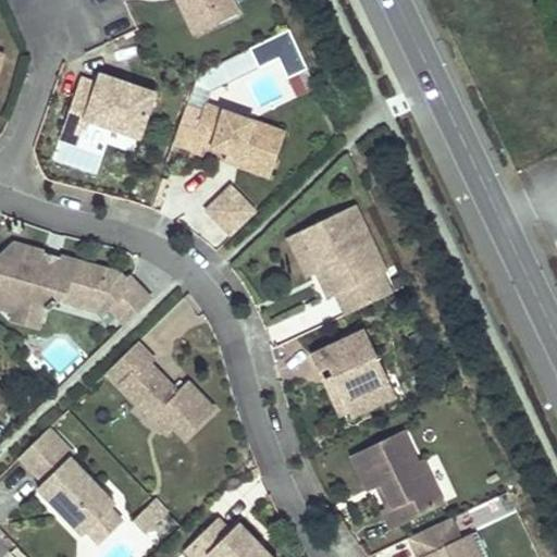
[(199,31),(184,0),(176,0),(194,34),(199,31)]
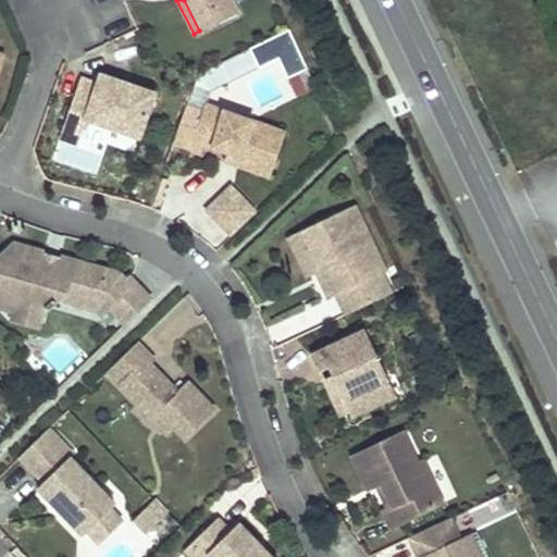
[(227,0),(184,0),(199,31),(221,21),(214,7),(227,0)]
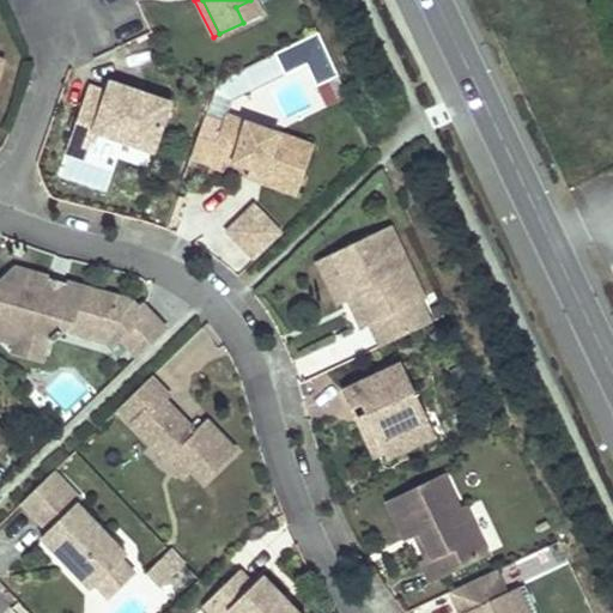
[(263,12),(258,0),(250,0),(236,7),(243,23),(263,12)]
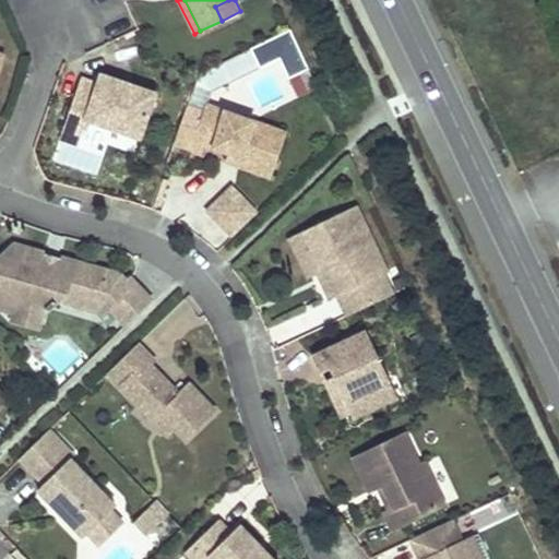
[(288,78),(308,69),(289,30),(250,48),(260,68),(280,59),(288,78)]
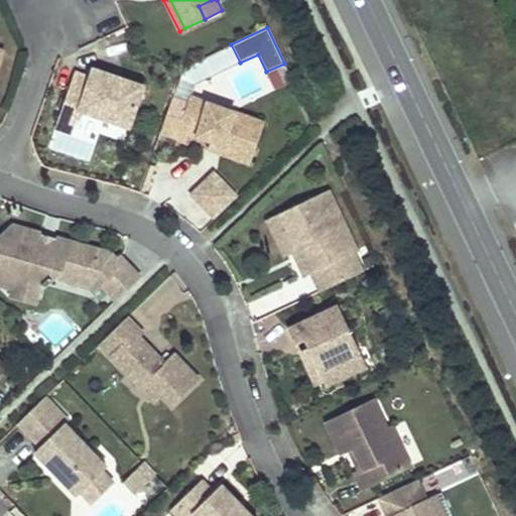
[(143,86),(93,68),(89,77),(74,72),(58,114),(76,120),(80,110),(128,127),(143,86)]
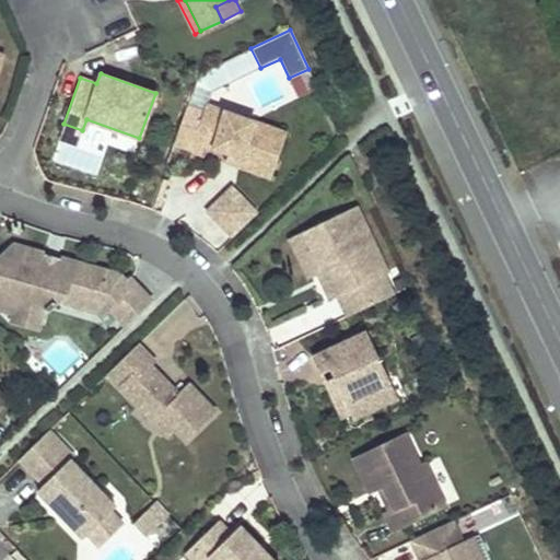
[(286,132),(206,104),(203,112),(187,106),(174,142),(200,152),(203,143),(233,154),(243,158),(240,166),(270,176),(286,132)]
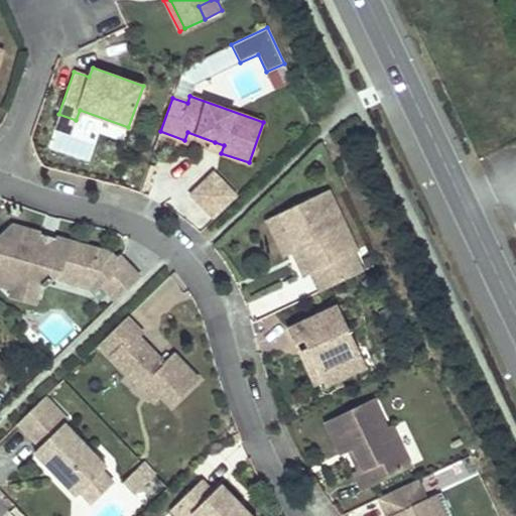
[(58,114),(54,127),(72,132),(76,120),(58,114)]
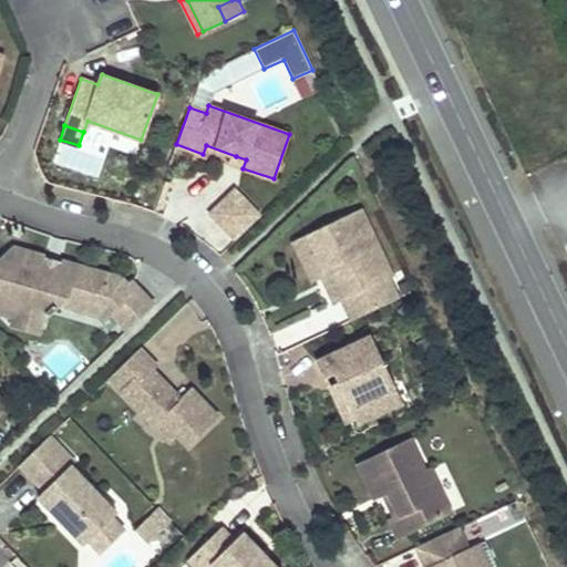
[(246,160),(236,156),(233,164),(243,168),(246,160)]
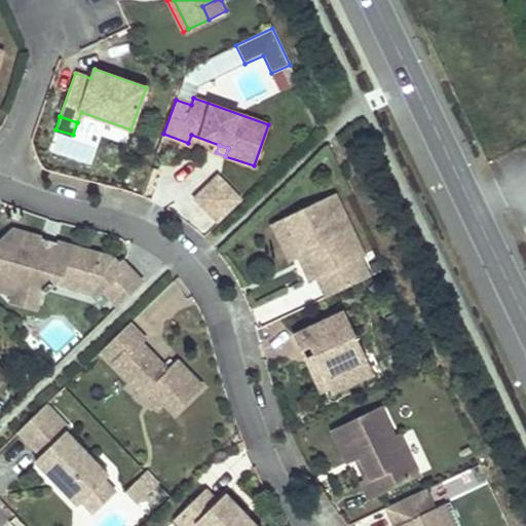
[(218,223),(240,200),(217,177),(194,198),(218,223)]
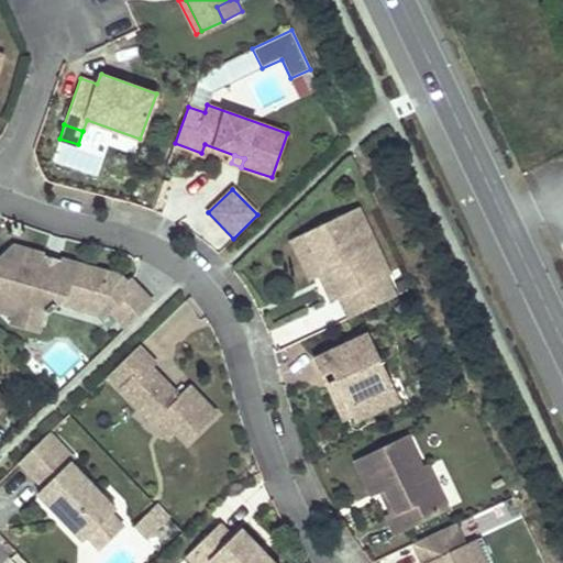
[(389,274),(359,208),(299,236),(318,277),(327,273),(339,298),(349,318),(395,296),(386,276),(389,274)]
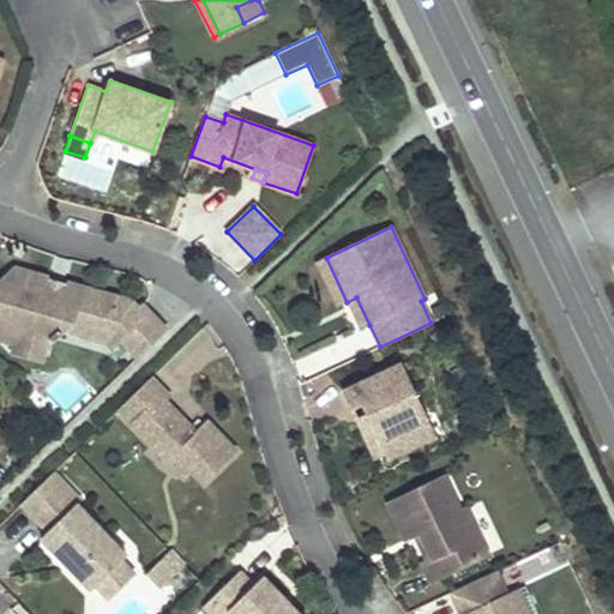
[(347,302),(326,258),(318,262),(338,307),(347,302)]
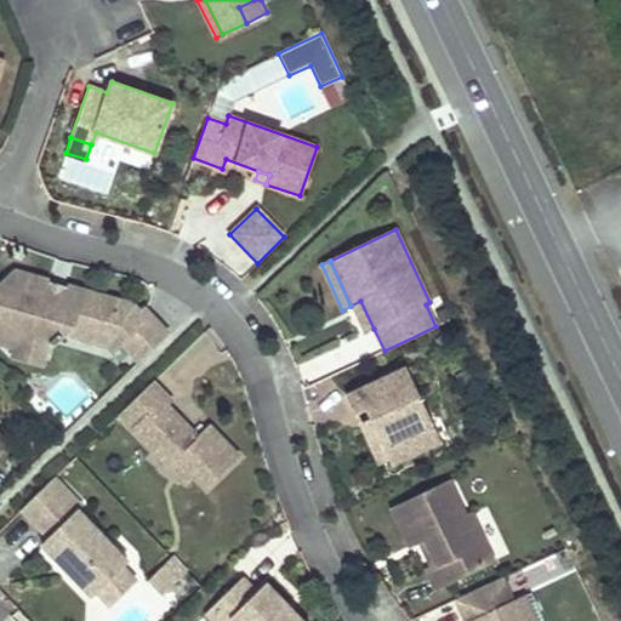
[(134,301),(70,283),(60,294),(44,289),(47,277),(16,267),(0,283),(0,343),(15,347),(12,357),(41,364),(47,341),(56,345),(63,336),(75,324),(114,336),(124,345),(138,360),(170,331),(144,305),(141,308),(134,301)]
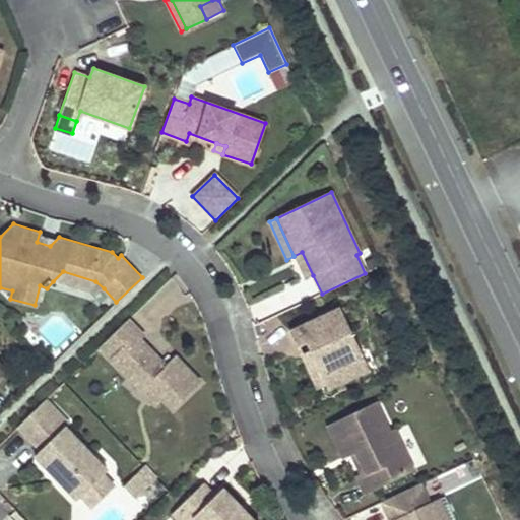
[(59,237),(40,232),(37,242),(50,246),(59,237)]
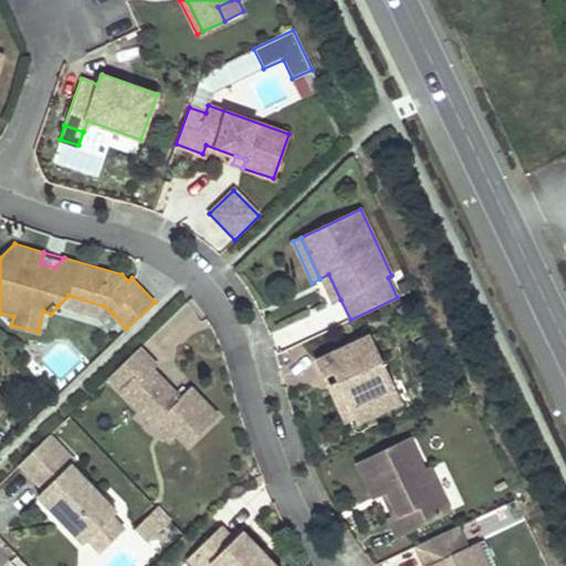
[(341,300),(328,274),(320,279),(332,304),(341,300)]
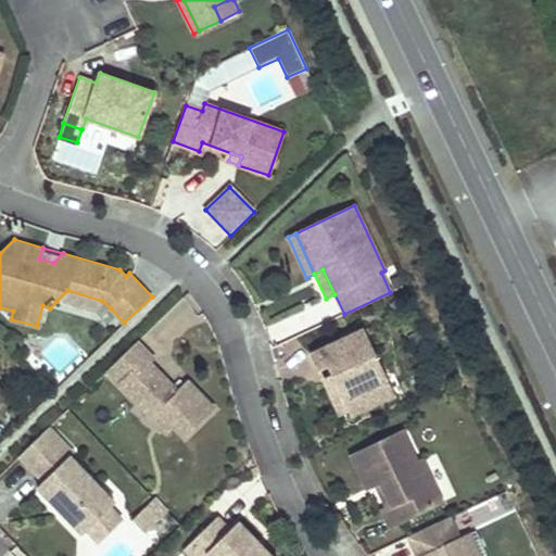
[(102,301),(67,290),(57,301),(104,315),(111,308),(102,301)]
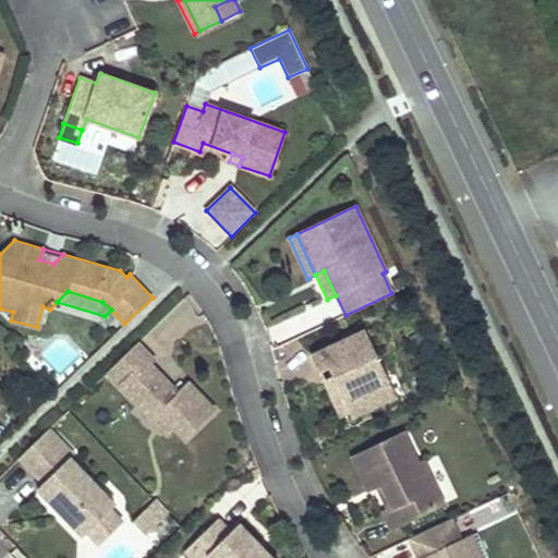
[(386,377),(364,331),(311,356),(319,373),(319,372),(332,366),(341,385),(337,387),(350,413),(352,419),(389,400),(379,380),(386,377)]
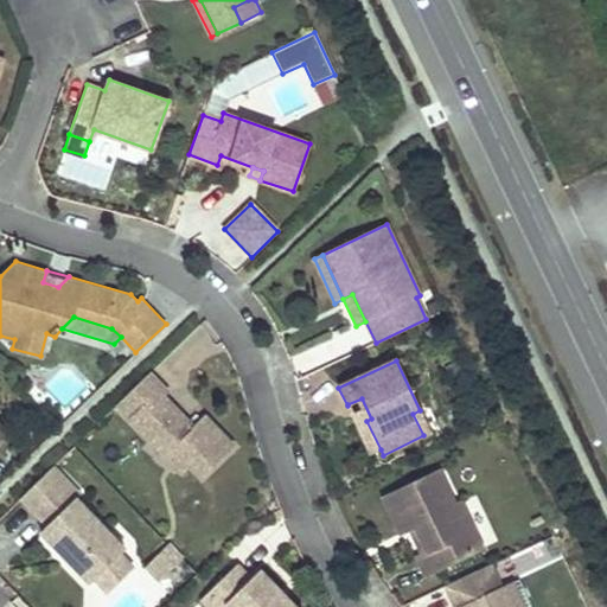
[(235,446),(204,415),(193,426),(178,410),(173,414),(165,406),(170,402),(164,396),(168,391),(149,372),(117,403),(131,416),(129,419),(166,457),(176,448),(191,464),(203,477),(235,446)]
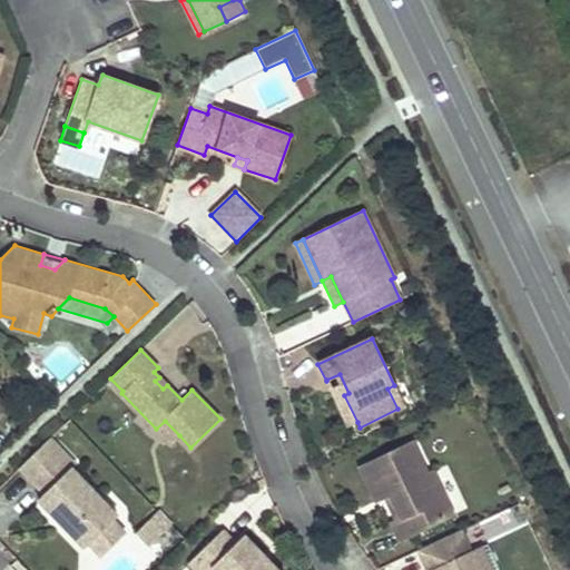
[(357,422),(344,395),(349,393),(340,374),(326,380),(347,426),(357,422)]
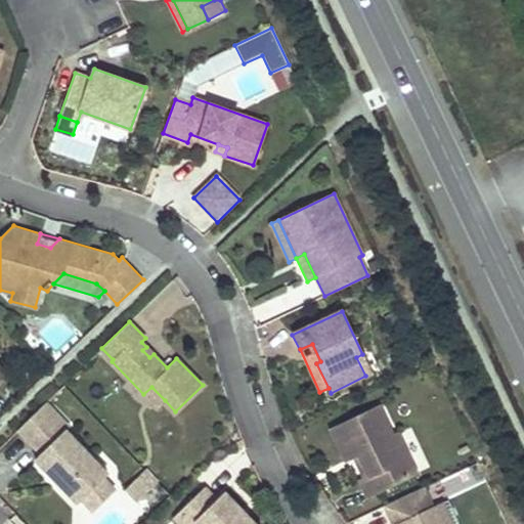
[(154,354),(146,347),(142,350),(149,357),(154,354)]
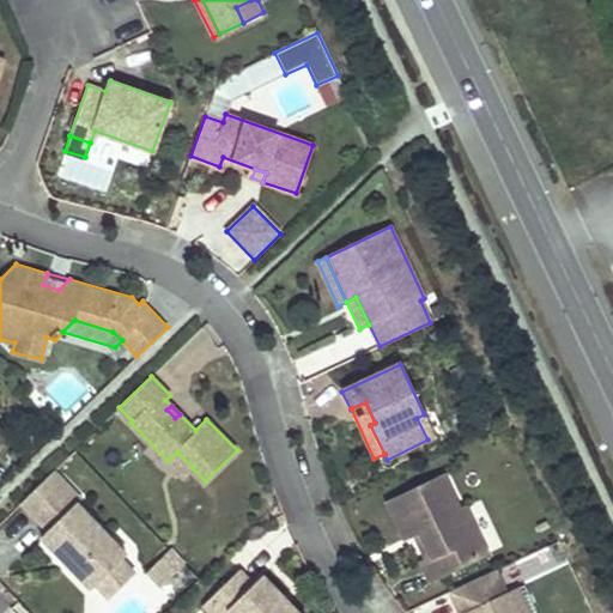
[(435,436),(424,414),(417,418),(428,439),(435,436)]
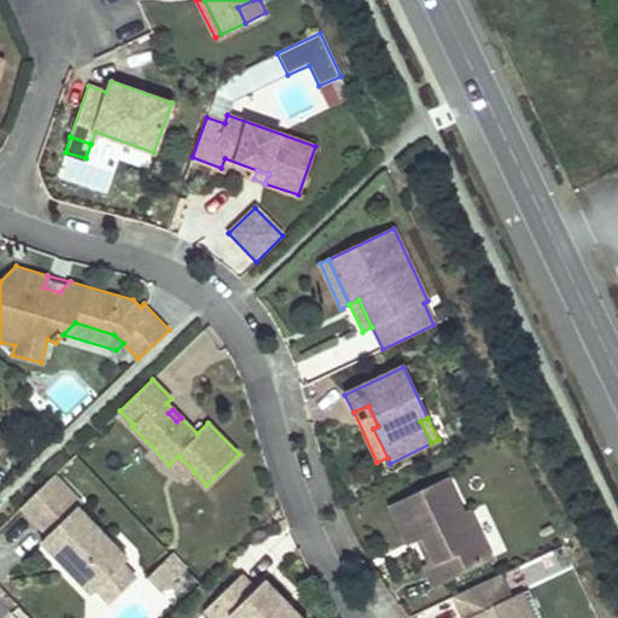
[(179,456),(169,465),(185,481),(194,472),(179,456)]
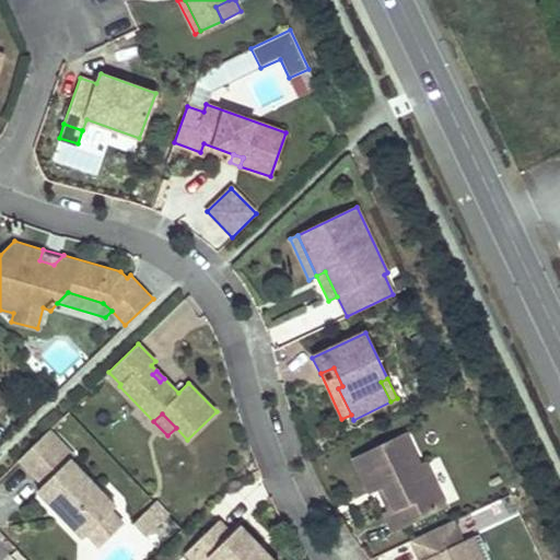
[(114,506),(69,459),(73,455),(49,430),(19,458),(43,485),(36,490),(82,537),(86,533),(98,545),(120,524),(109,512),(114,506)]
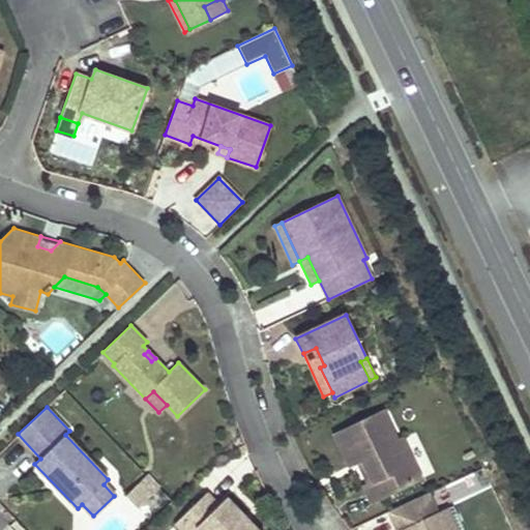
[(395,436),(384,411),(334,435),(350,466),(359,462),(367,458),(371,463),(366,465),(375,481),(370,483),(364,486),(373,502),(374,502),(421,479),(415,466),(403,439),(399,441),(395,436)]
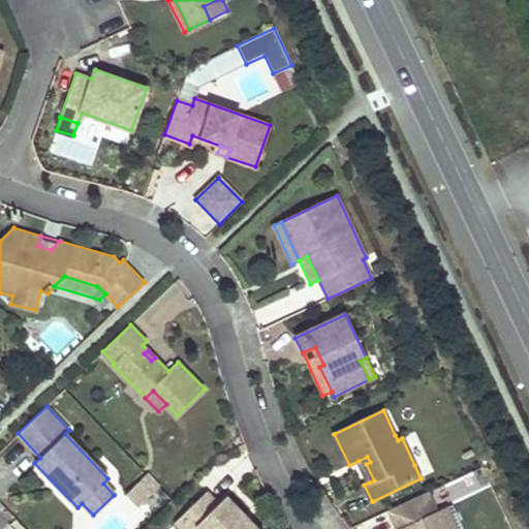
[(374,480),(366,464),(370,462),(367,457),(359,461),(369,483),(374,480)]
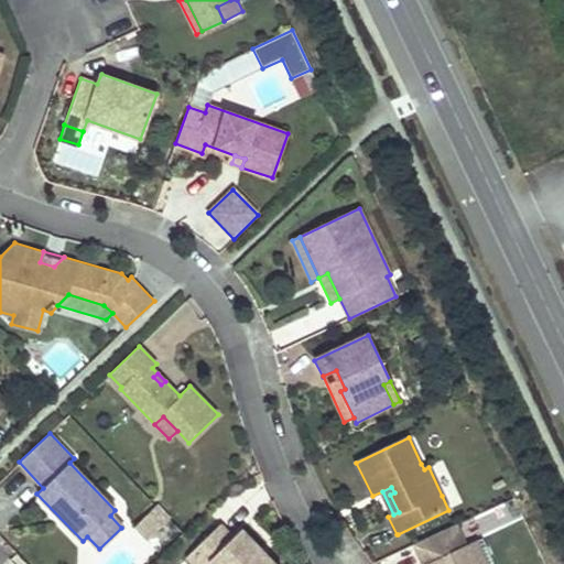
[(171,518),(158,505),(137,525),(149,539),(161,528),(171,518)]
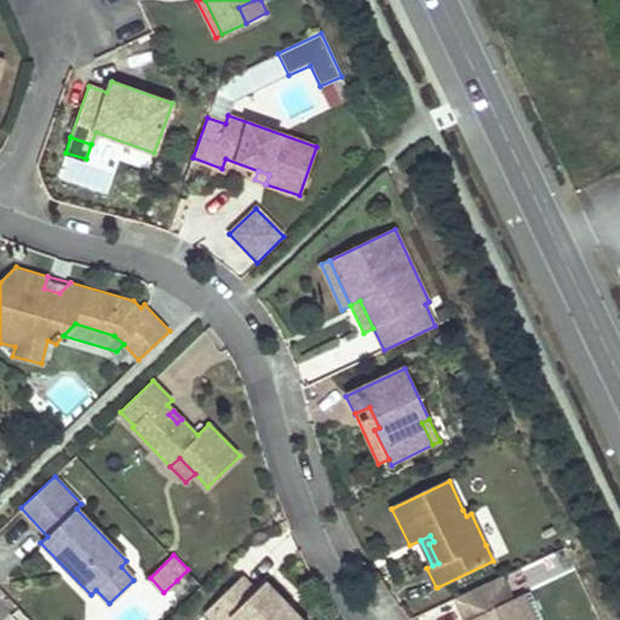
[(303,619),(264,580),(256,590),(241,575),(204,612),(211,619),(225,619),(230,616),(233,619),(303,619)]
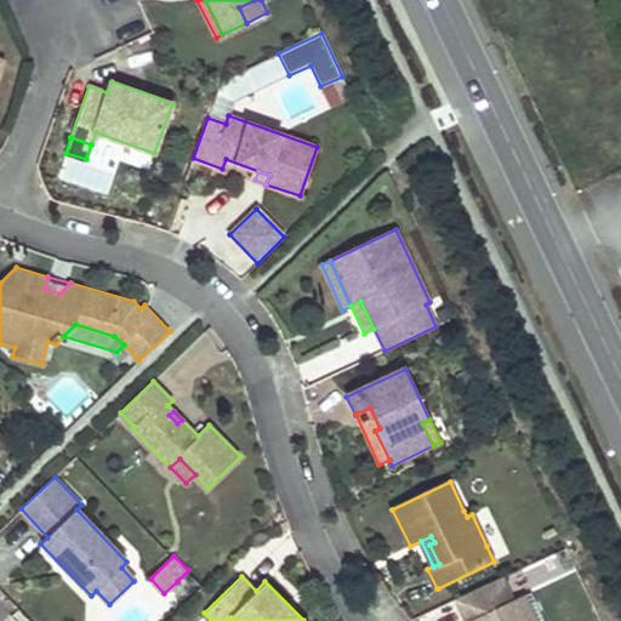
[(523,620),(513,600),(502,576),(455,599),(465,620),(523,620)]
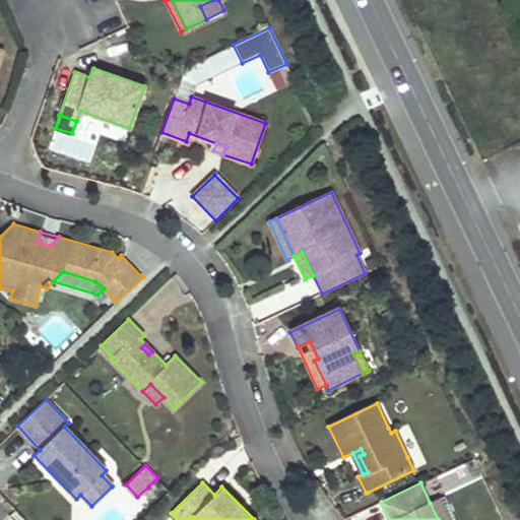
[(449,519),(440,499),(430,503),(438,519),(449,519)]
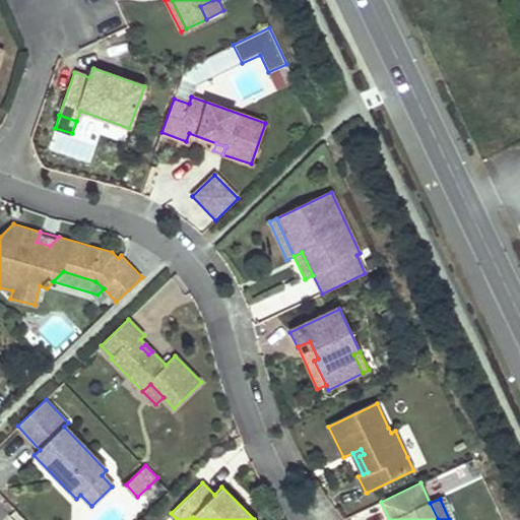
[(100,507),(98,519),(117,519),(118,517),(126,518),(127,510),(100,507)]
